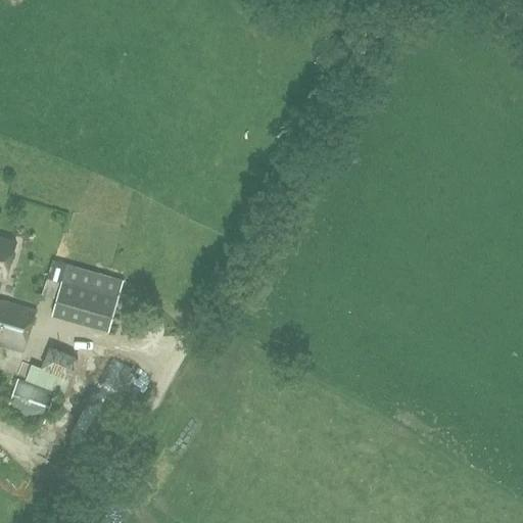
[(0,343),(24,351),(36,312),(0,299),(0,282),(1,279),(5,280),(15,243),(0,238),(0,343)]
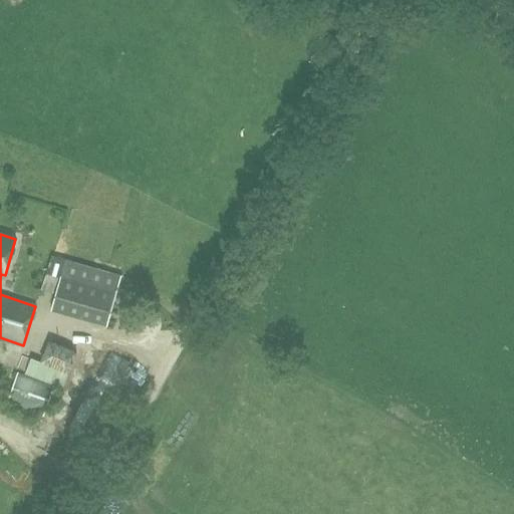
[(107,326),(116,293),(60,277),(46,273),(41,290),(55,294),(50,311),(107,326)]
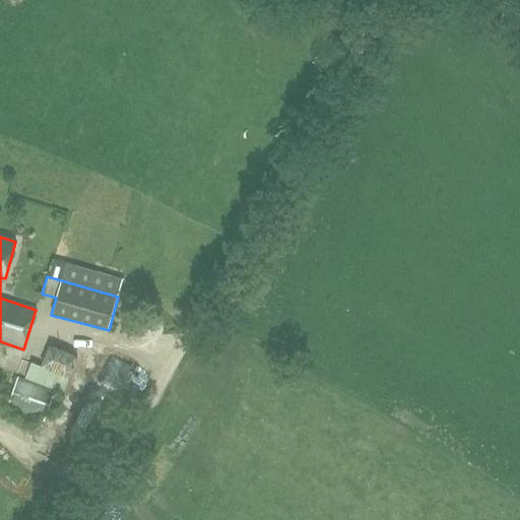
[(103,350),(44,451),(82,473),(142,373),(103,350)]
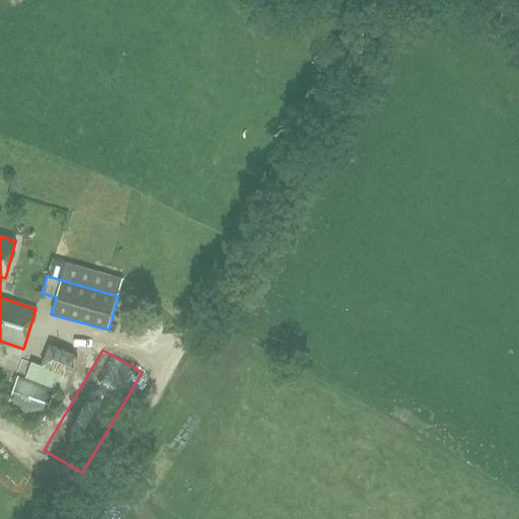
[(69,368),(60,389),(75,396),(84,374),(69,368)]
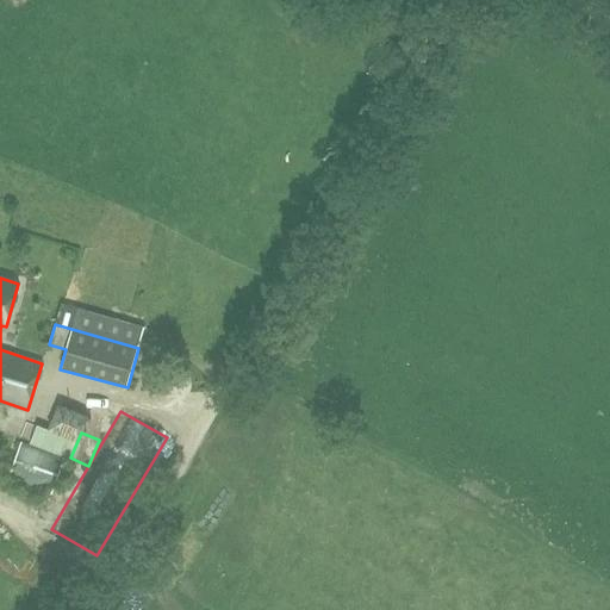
[(64,459),(20,443),(8,477),(51,492),(64,459)]
